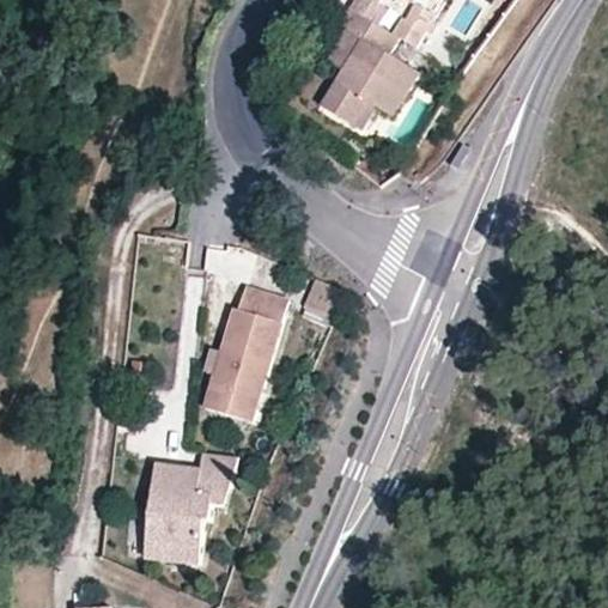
[(375,0),(350,0),(346,5),(371,22),(381,6),(381,5),(378,2),(375,0)]
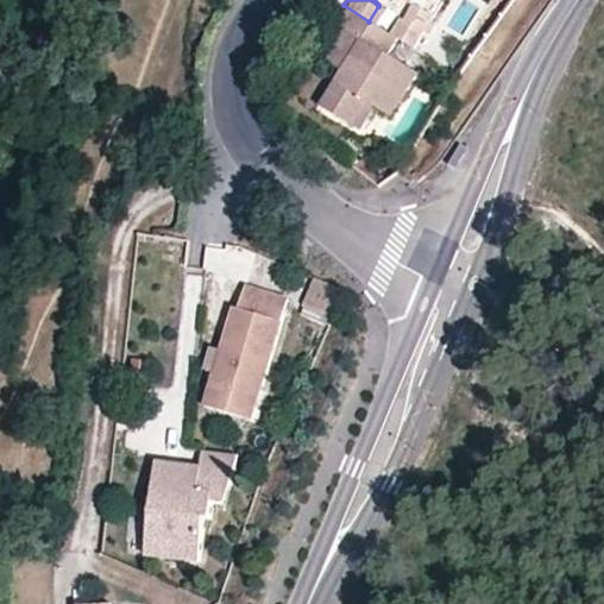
[(427,13),(409,1),(398,18),(395,16),(384,31),(392,36),(408,45),(427,13)]
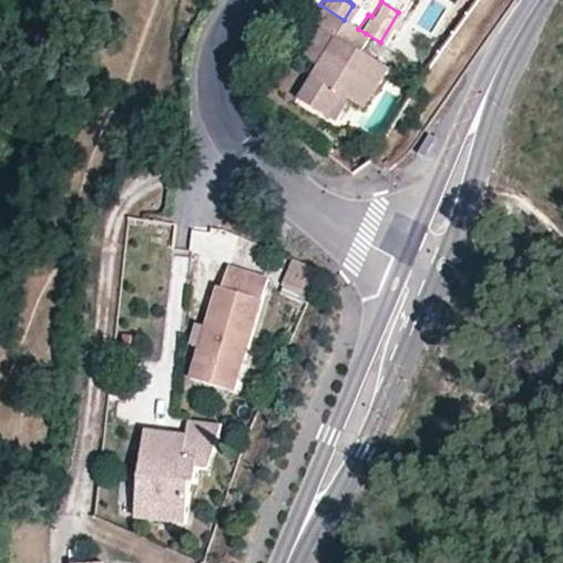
[(344,20),(320,4),(310,21),(317,26),(334,36),(315,63),(295,96),(321,113),(337,91),(359,105),(384,65),(357,49),(366,33),(358,29),(344,20)]
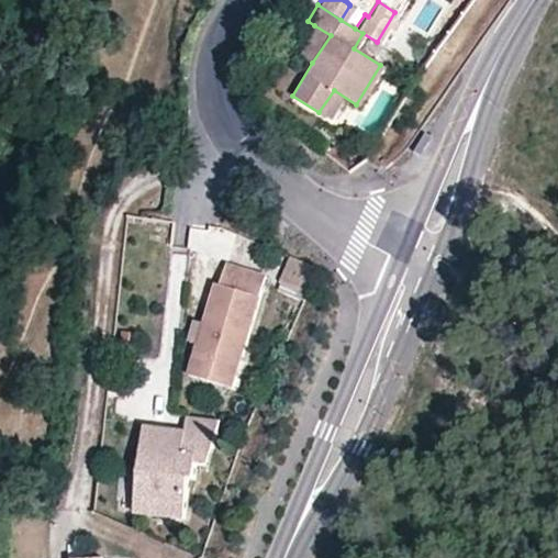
[(331,35),(314,25),(297,54),(312,63),(331,35)]
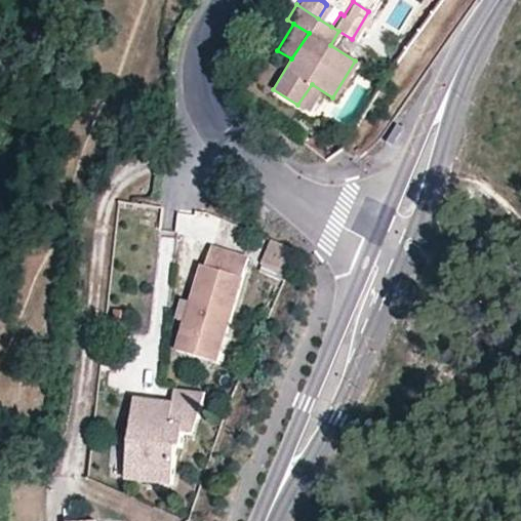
[(292,247),(267,236),(256,258),(282,270),(292,247)]
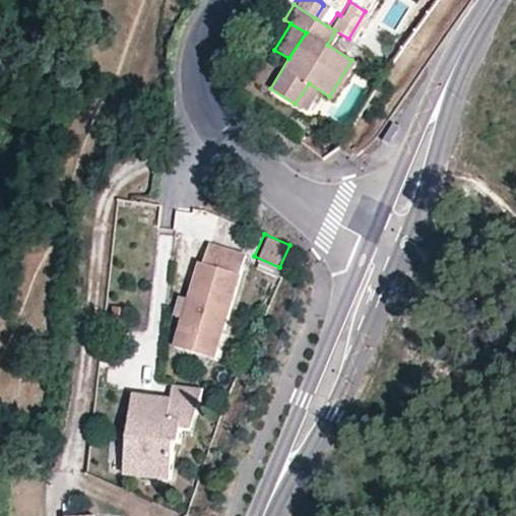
[(242,252),(206,242),(200,262),(196,261),(171,343),(210,357),(242,252)]
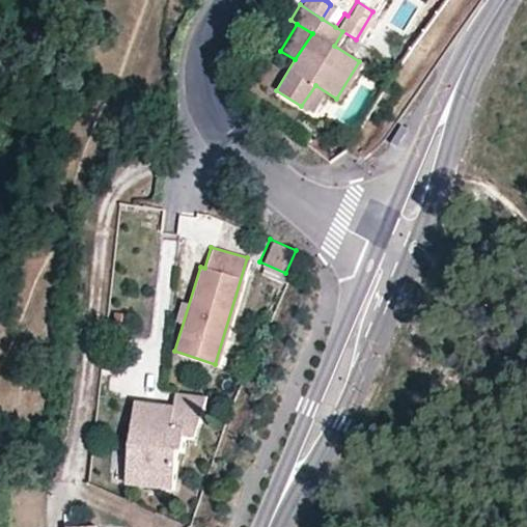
[(202,395),(173,392),(171,407),(133,403),(125,482),(168,487),(172,450),(178,450),(179,434),(191,436),(202,395)]
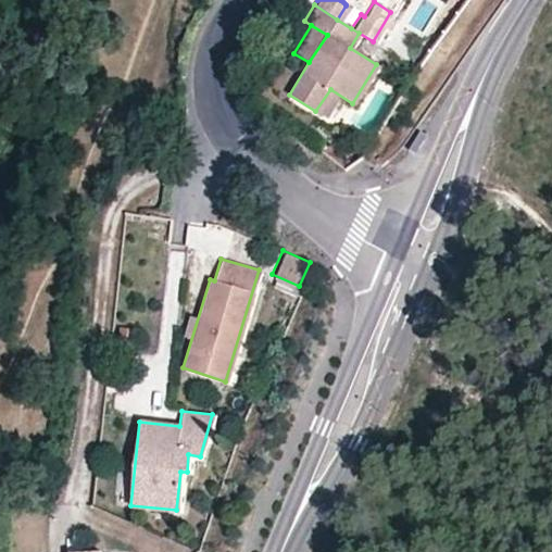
All buildings are outlined.
